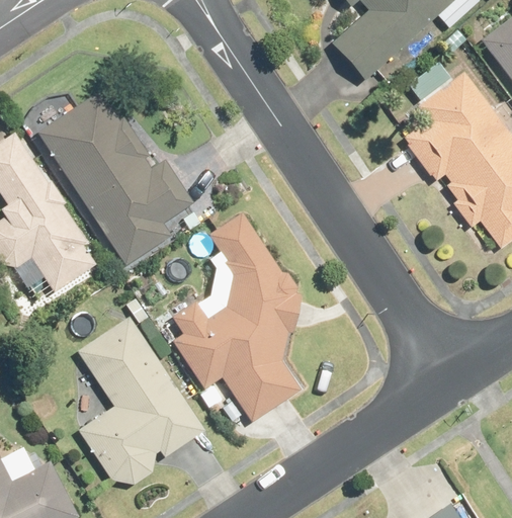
[(328,45),(363,83),(455,0),(341,0),(350,9),(359,1),(366,10),(328,45)]
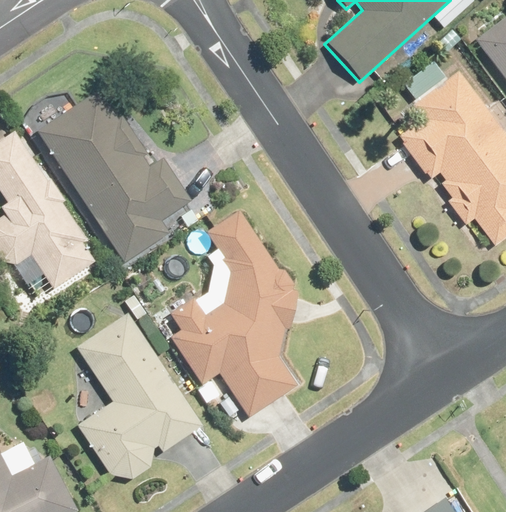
[(505,14),(472,39),(505,86),(505,14)]
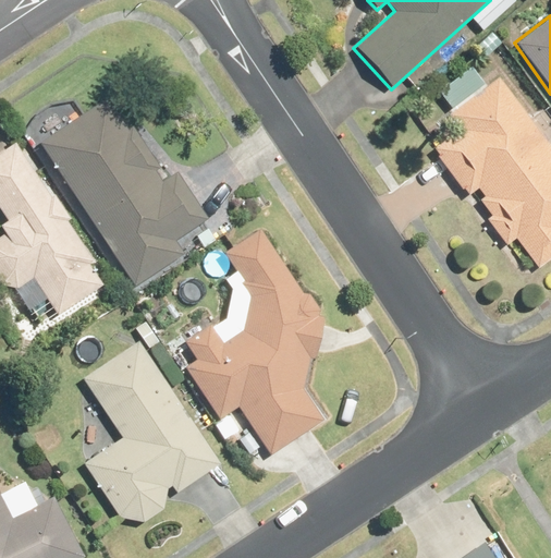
[(517,238),(537,265),(550,254),(550,145),(499,76),(449,114),(461,130),(435,149),(469,194),(478,187),(486,196),(478,202),(489,216),(487,218),(507,245),(517,238)]
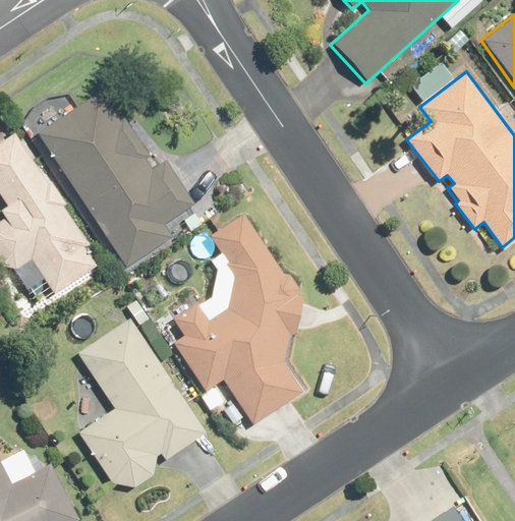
[(36,129),(126,268),(174,236),(165,223),(194,205),(167,162),(153,172),(145,160),(152,156),(124,115),(119,118),(100,88),(36,129)]
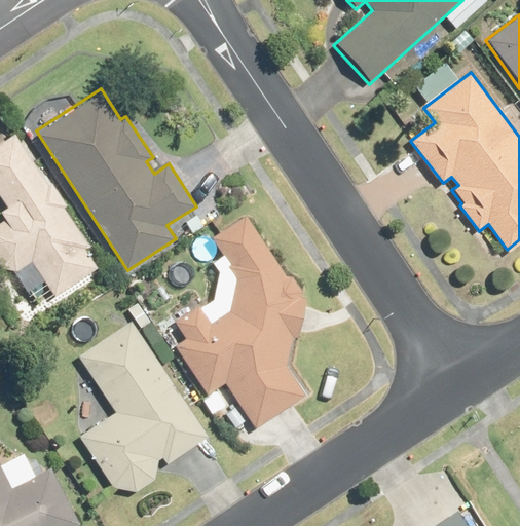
[(16,136),(0,145),(0,197),(6,209),(0,210),(0,211),(5,221),(0,224),(0,264),(0,265),(15,270),(31,261),(53,298),(100,270),(86,249),(90,246),(68,211),(72,209),(54,180),(46,185),(16,136)]
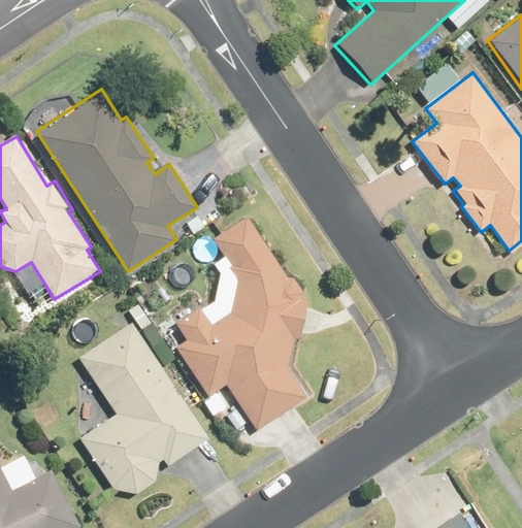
[(226,385),(255,429),(307,396),(287,366),(293,340),(300,337),(305,299),(300,297),(301,292),(291,278),(286,278),(245,216),(211,237),(229,263),(227,265),(235,279),(229,309),(211,320),(200,301),(171,320),(184,338),(174,344),(208,396),(226,385)]
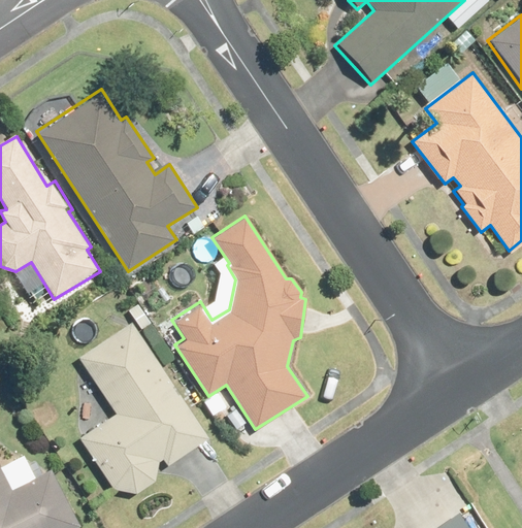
[(117,414),(79,438),(111,487),(134,492),(152,482),(160,462),(163,460),(168,467),(211,438),(133,321),(78,357),(117,414)]
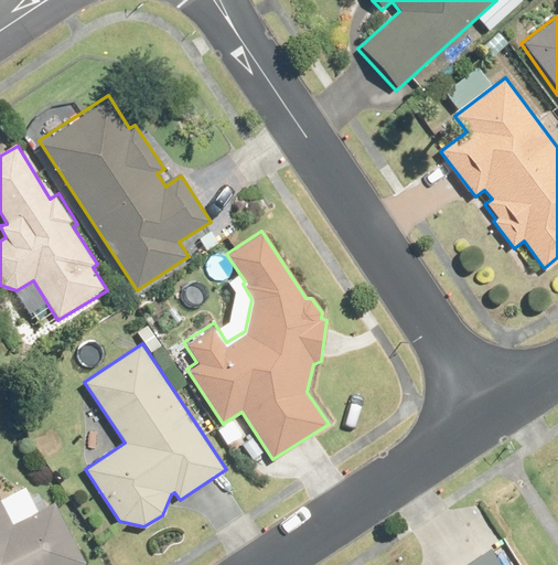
[(0,564),(82,564),(86,563),(54,501),(13,522),(0,496),(0,564)]
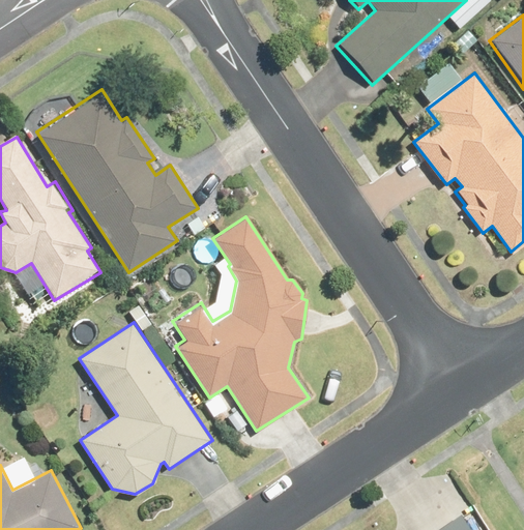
[(477,529),(468,513),(439,529),(477,529)]
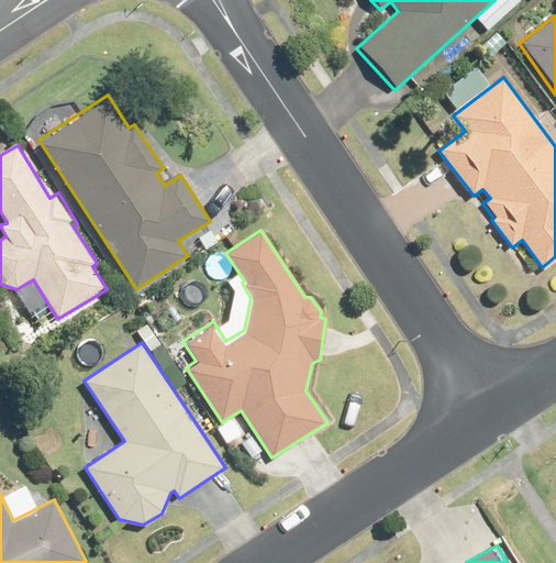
All buildings are outlined.
